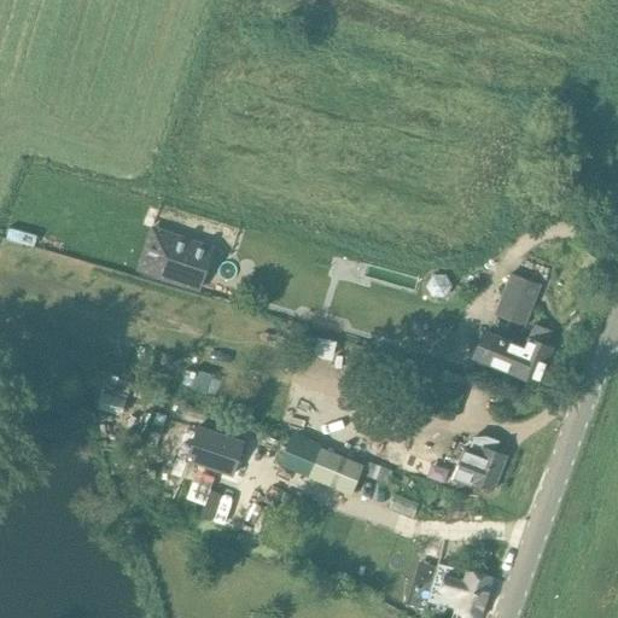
[(211,249),(152,228),(139,269),(198,290),(211,249)]
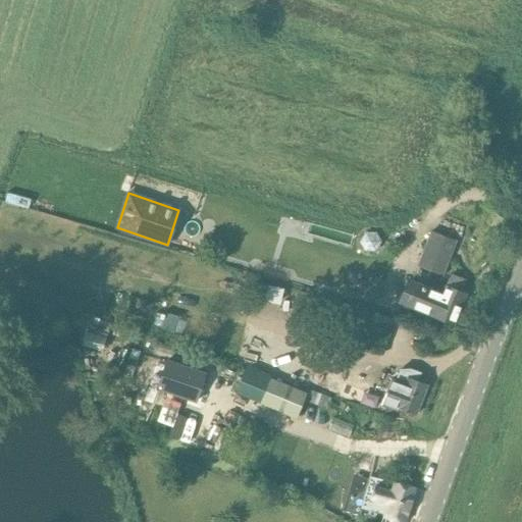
[(424,248),(418,268),(442,277),(457,241),(431,231),(424,248)]
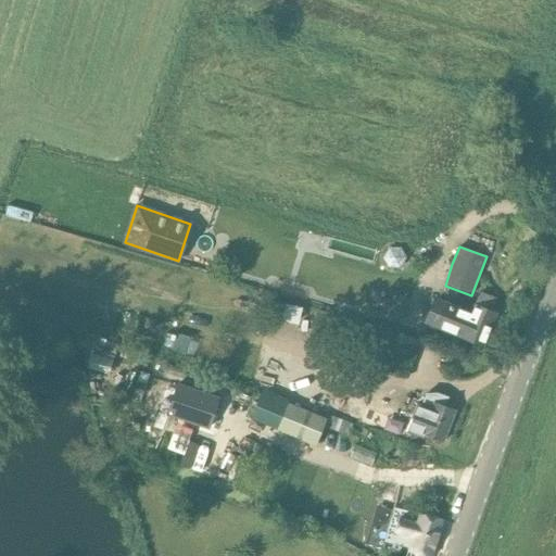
[(445,301),(436,327),(483,346),(496,313),(489,310),(493,299),(480,293),(472,312),(445,301)]
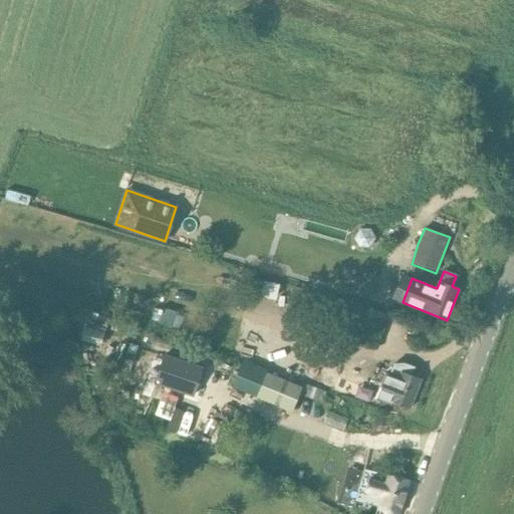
[(298,362),(301,350),(274,344),(271,355),(298,362)]
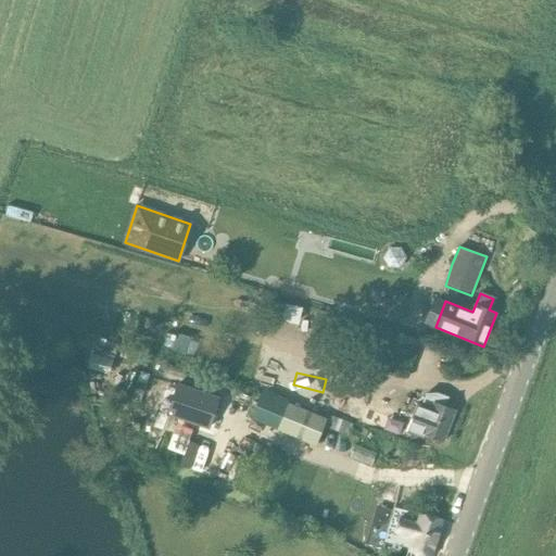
[(177,383),(167,412),(209,426),(218,397),(177,383)]
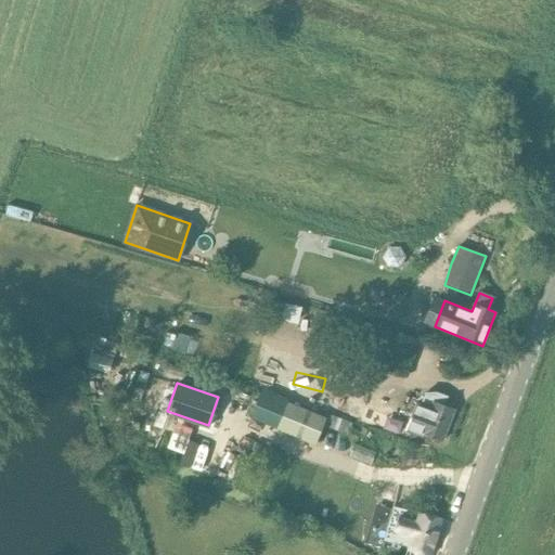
[(421,434),(442,442),(455,409),(442,404),(446,396),(436,392),(434,400),(433,400),(429,409),(415,403),(412,413),(411,413),(404,429),(420,435),(421,434)]
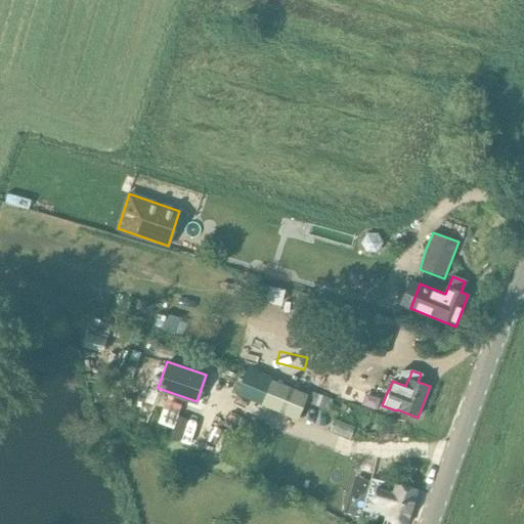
[(272,381),(263,404),(297,419),(306,394),(272,381)]
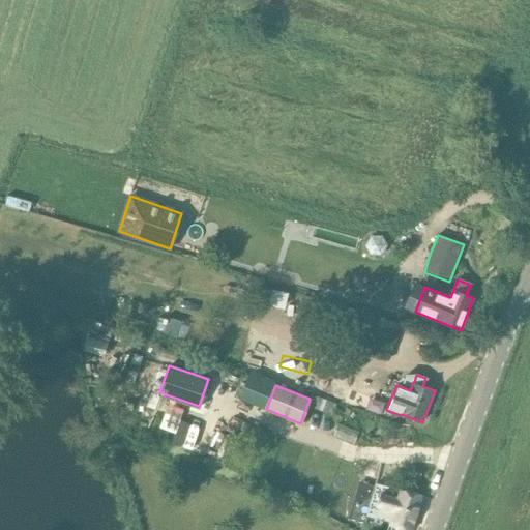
[(166,433),(188,445),(203,419),(181,407),(166,433)]
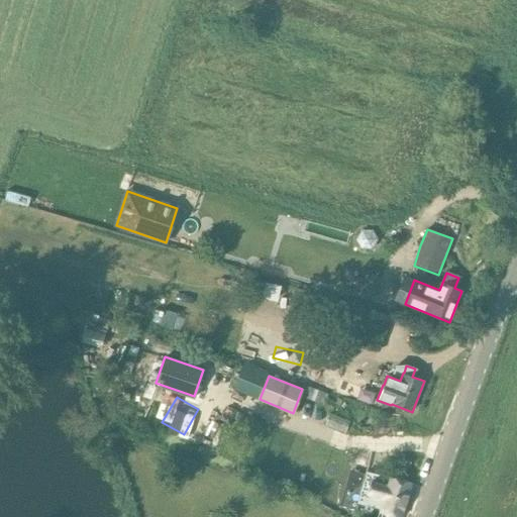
[(380,516),(398,516),(399,516),(400,516),(411,484),(390,477),(390,478),(366,471),(356,503),(380,510),(380,511),(383,512),(380,516)]
